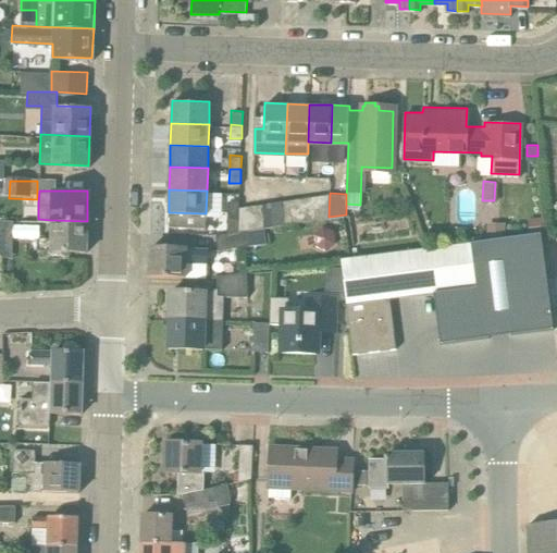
[(238,230),(239,216),(227,216),(227,217),(226,232),(238,230)]
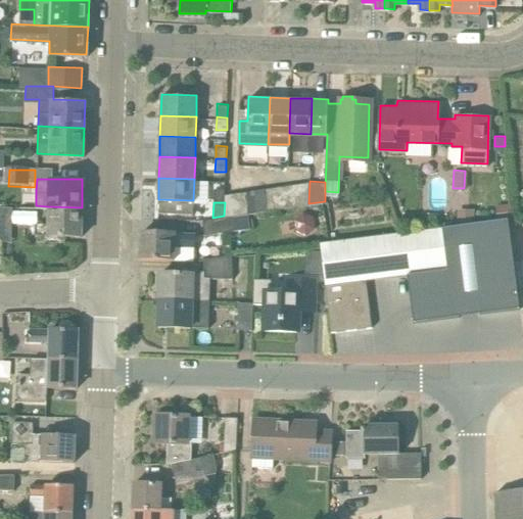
[(81,235),(82,207),(47,206),(47,222),(36,221),(35,230),(48,230),(48,234),(81,235)]
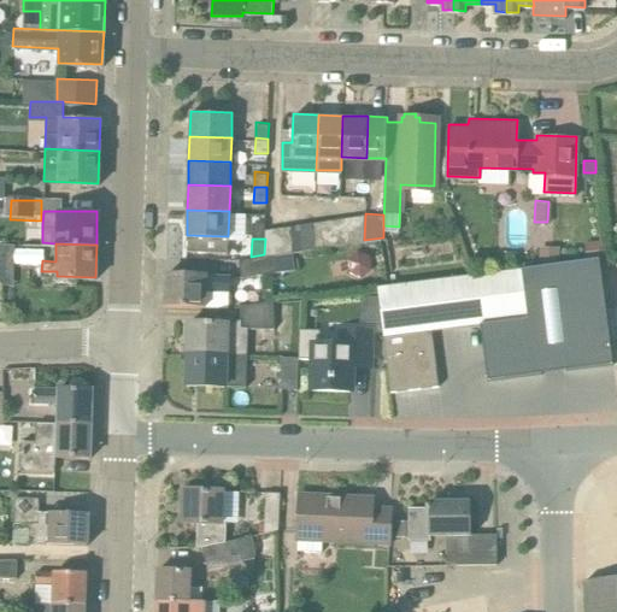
[(540,262),(559,262),(559,246),(540,246),(540,262)]
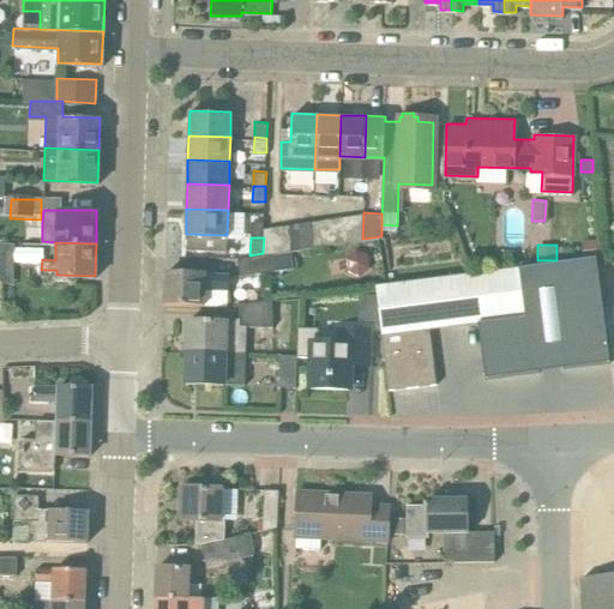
[(369,266),(367,252),(355,247),(344,257),(347,270),(359,275),(369,266)]
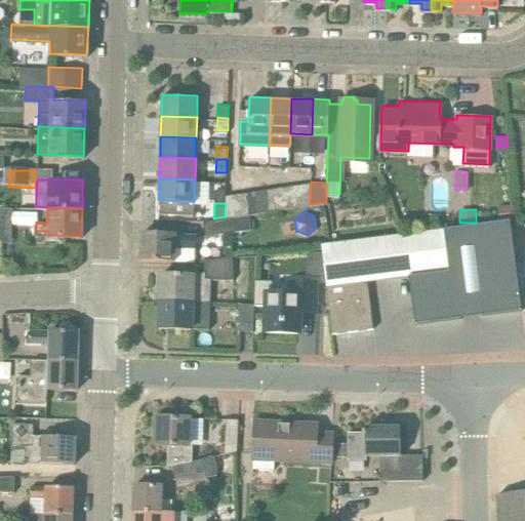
[(246,213),(235,215),(225,216),(213,218),(204,219),(205,234),(247,228),(246,213)]
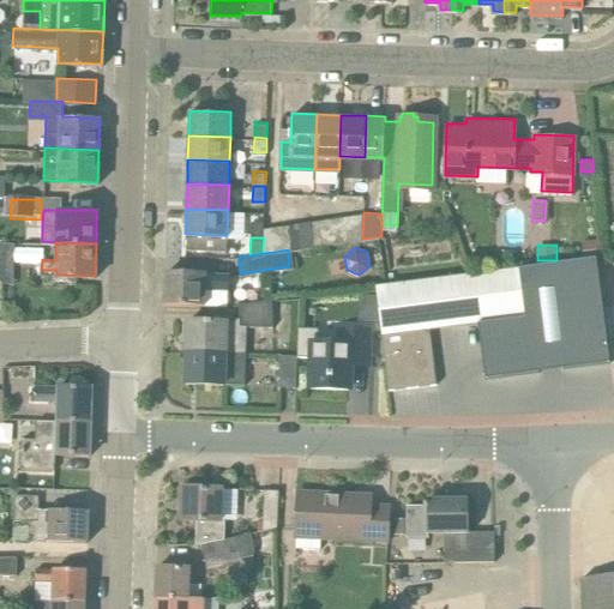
[(596,255),(375,284),(381,332),(429,327),(479,320),(486,375),(609,360),(596,255)]
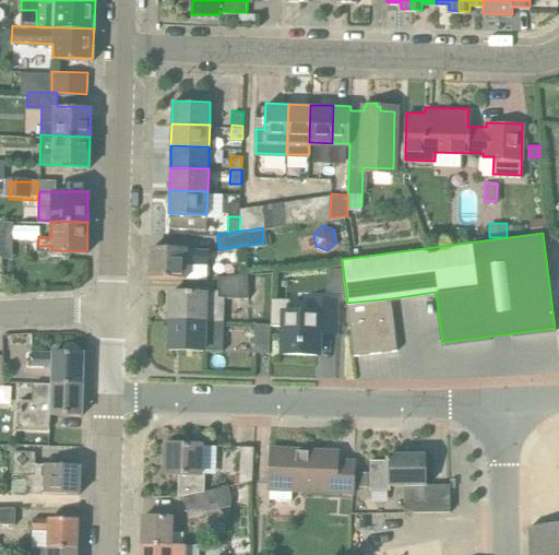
[(209,263),(209,248),(151,247),(150,275),(187,276),(188,262),(197,262),(209,263)]
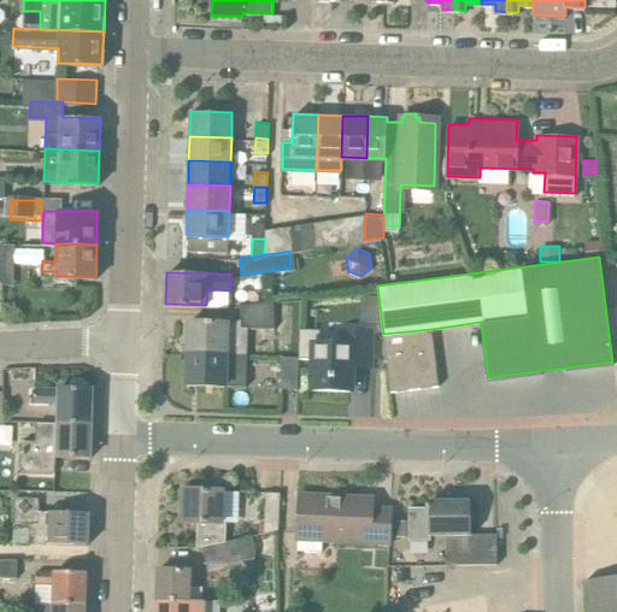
[(188,352),(246,353),(246,327),(274,327),(272,299),(240,304),(240,318),(227,321),(188,319),(188,352)]
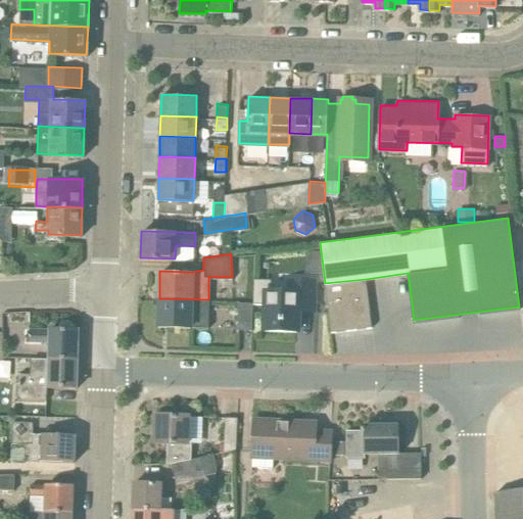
[(297,290),(271,290),(272,278),(254,277),(253,301),(265,301),(265,329),(297,329),(297,309),(314,310),(315,279),(297,278),(297,290)]
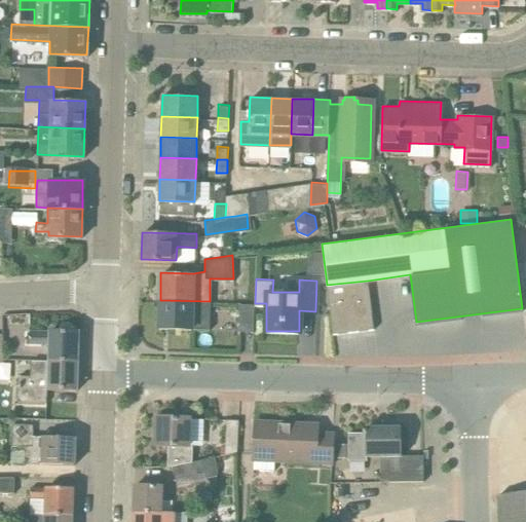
[(374,328),(368,281),(327,285),(333,333),(374,328)]
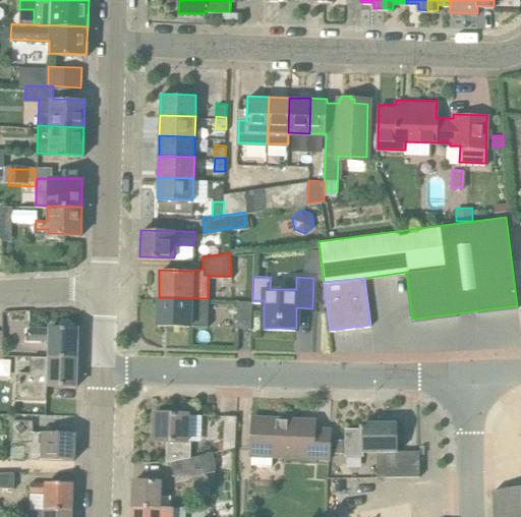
[(208,325),(208,298),(159,297),(158,324),(190,325),(208,325)]
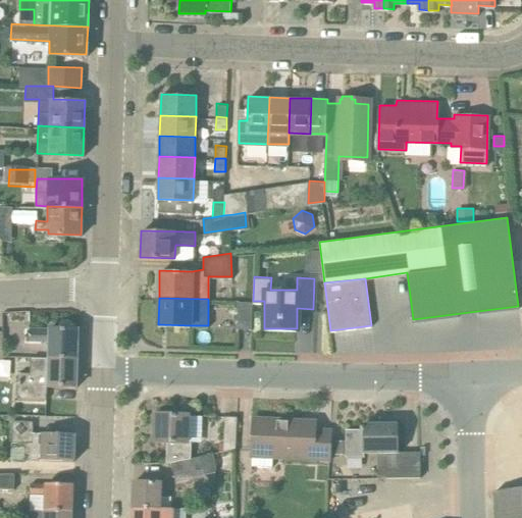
[(252,327),(253,301),(239,300),(238,327),(252,327)]
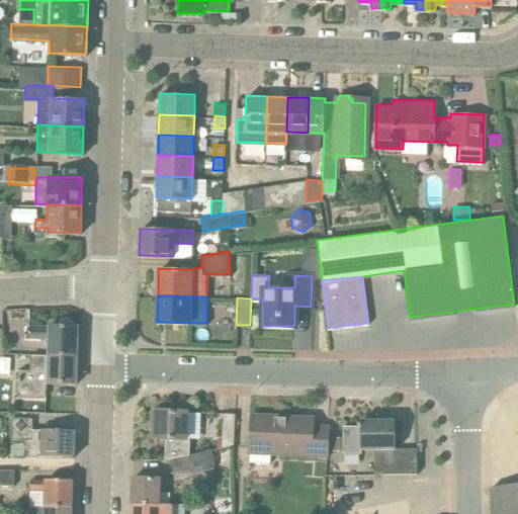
[(46,351),(76,352),(77,323),(28,322),(28,336),(47,336),(46,351)]
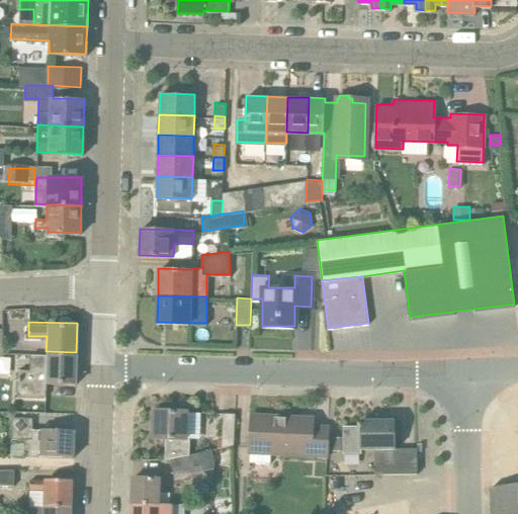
[(76,352),(46,351),(29,351),(29,367),(17,367),(17,392),(45,393),(46,381),(76,381),(76,352)]
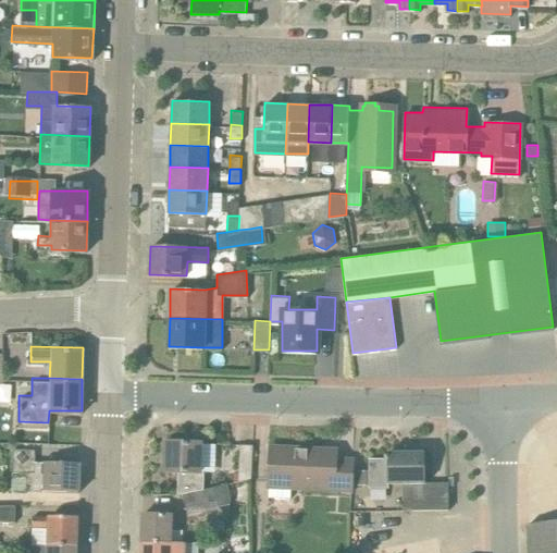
[(165,469),(178,470),(177,491),(183,491),(203,487),(203,470),(199,470),(200,441),(165,440),(165,469)]
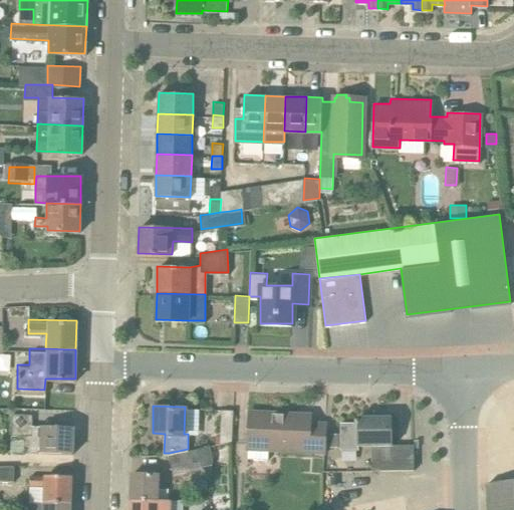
[(220,442),(231,440),(233,409),(221,409),(220,442)]
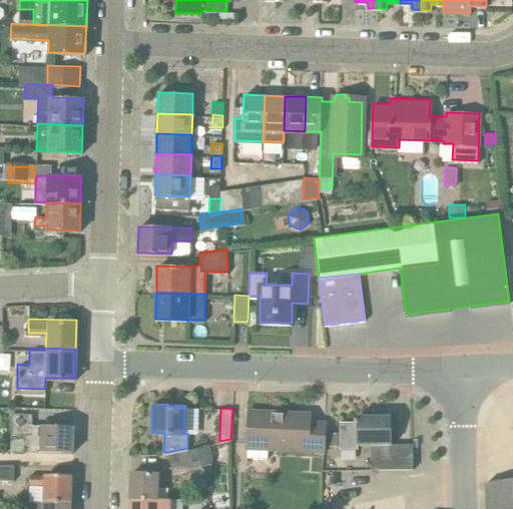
[(324,451),(326,421),(310,420),(311,411),(248,409),(247,447),(249,447),(248,454),(270,455),(270,448),(324,451)]
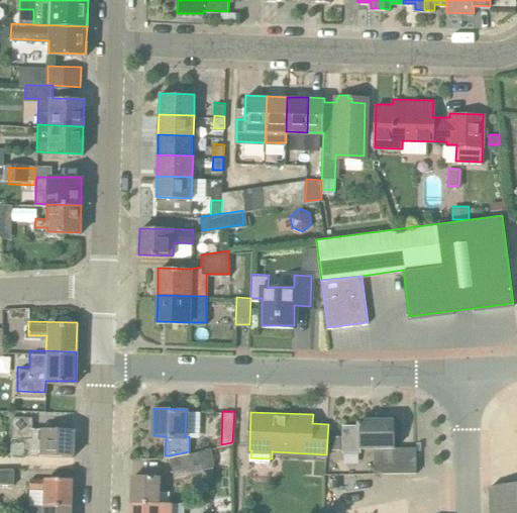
[(74,453),(74,427),(31,426),(32,414),(12,414),(11,435),(24,435),(24,452),(74,453)]
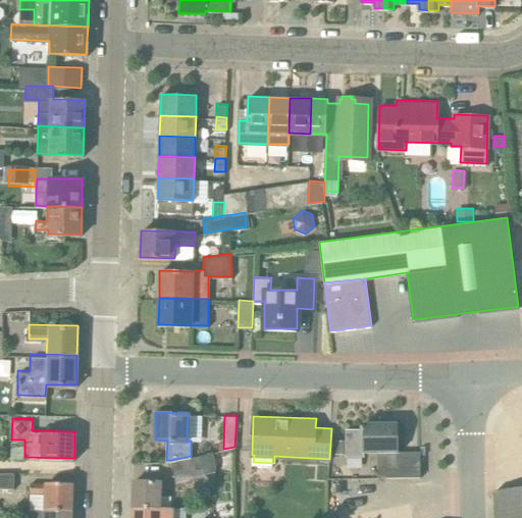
[(364,451),(385,451),(385,422),(363,422),(363,425),(360,425),(360,427),(346,427),(346,438),(346,452),(346,455),(364,455),(364,451)]
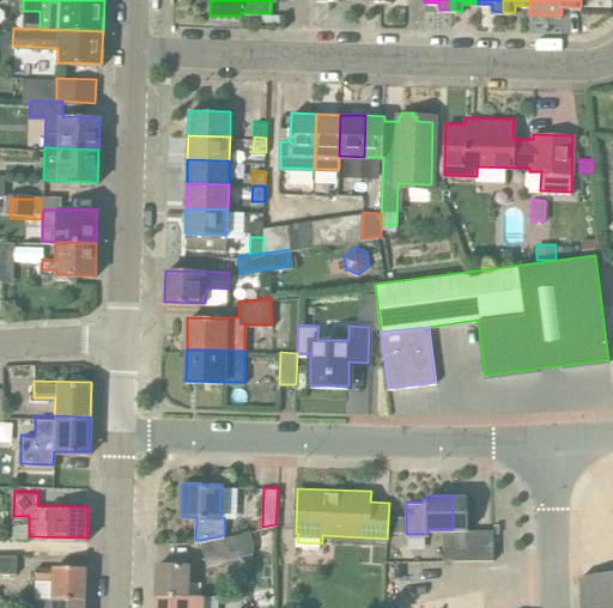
[(453,496),(453,529),(453,559),(493,559),(493,528),(468,529),(467,496),(453,496)]
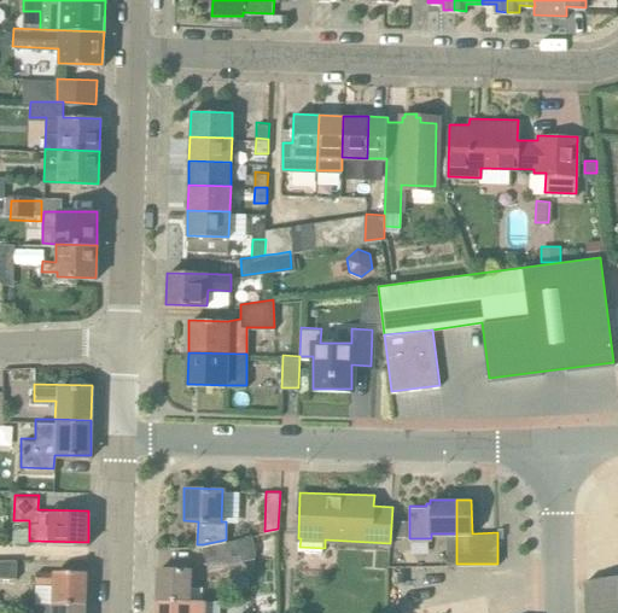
[(409,535),(409,519),(395,519),(395,535),(409,535)]
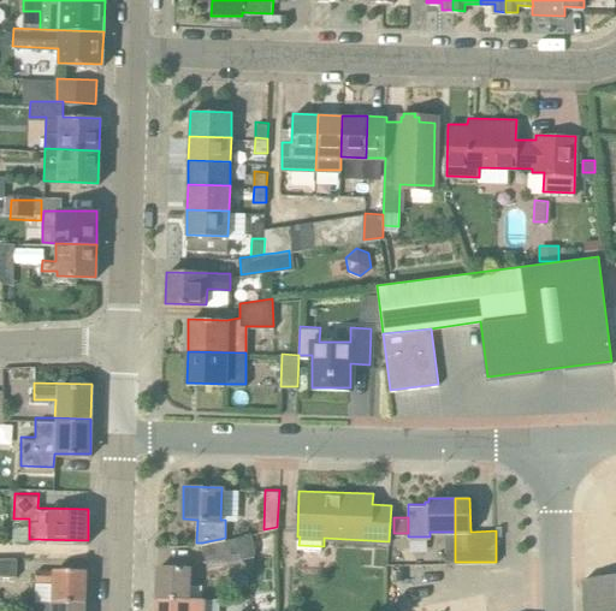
[(255,555),(255,549),(252,533),(225,538),(202,543),(206,558),(241,551),(242,557),(255,555)]
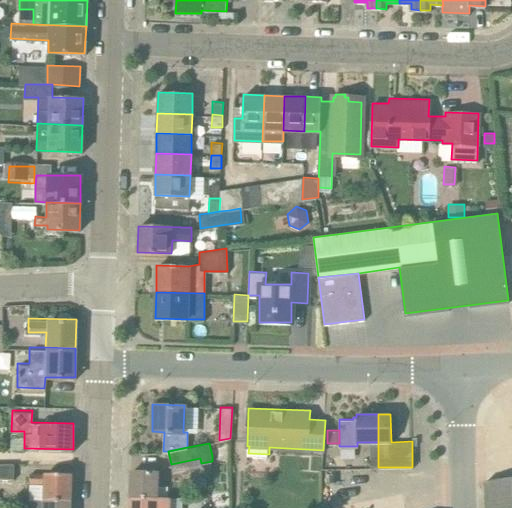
[(0,476),(13,477),(14,461),(0,460),(0,476)]
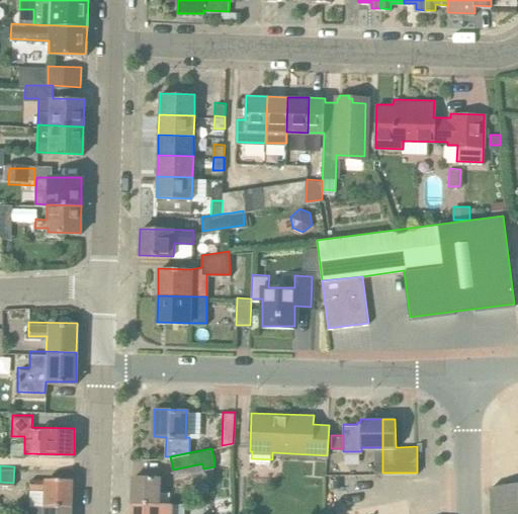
[(42,504),(72,505),(73,478),(29,477),(28,489),(42,489),(42,504)]
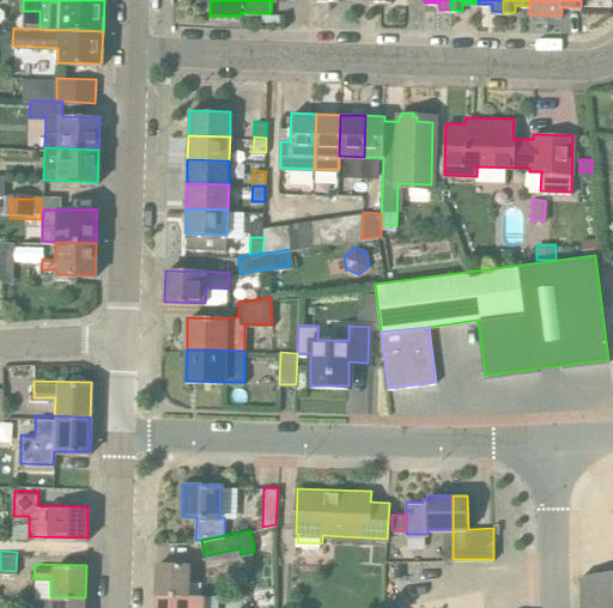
[(155,594),(189,595),(189,565),(156,564),(155,594)]
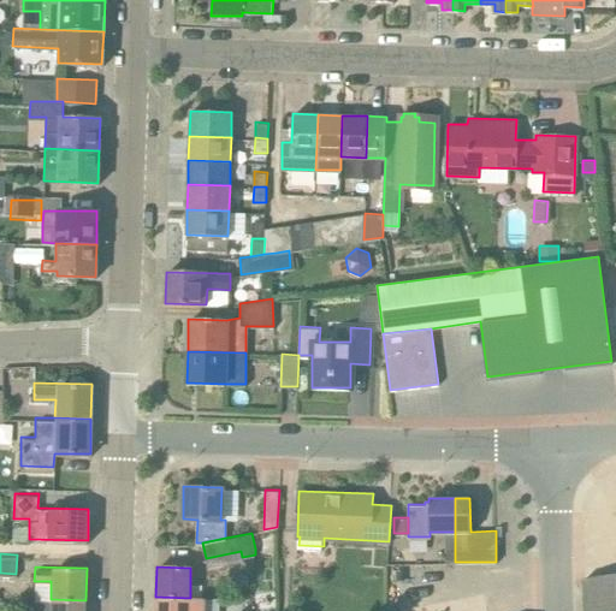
[(250,575),(240,571),(235,586),(246,589),(250,575)]
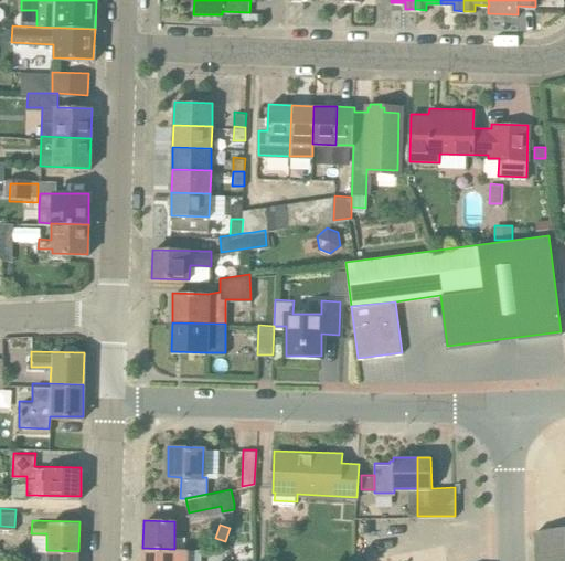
[(537,560),(564,560),(564,527),(535,529),(537,560)]
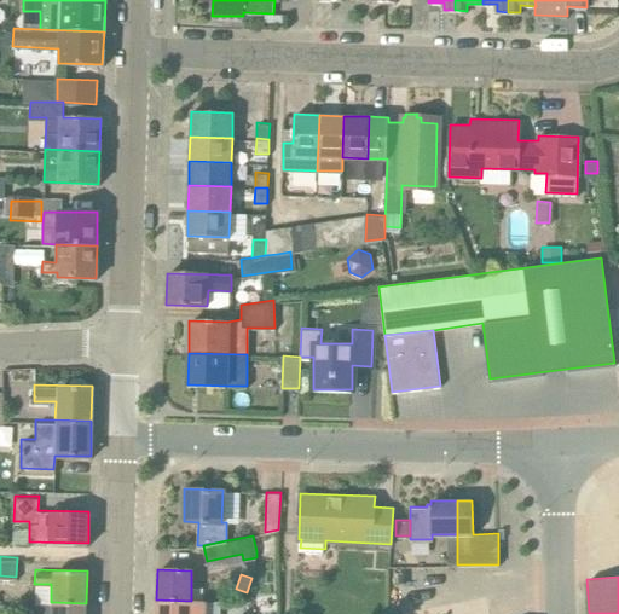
[(191,601),(156,600),(155,613),(206,613),(207,602),(191,601)]
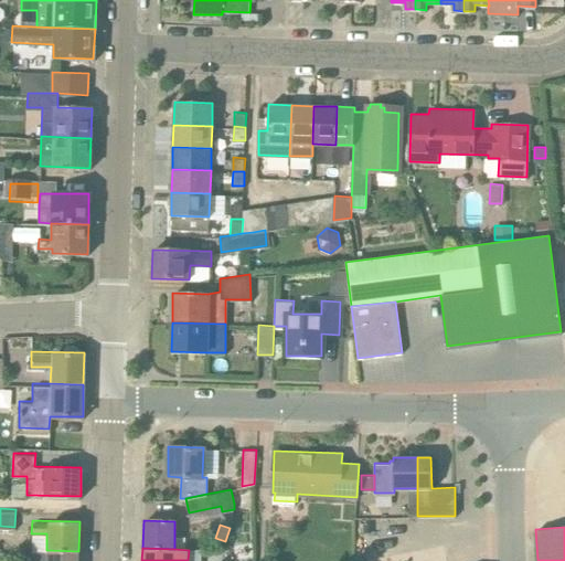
[(30,560),(77,560),(78,551),(46,550),(46,552),(31,551),(30,560)]
